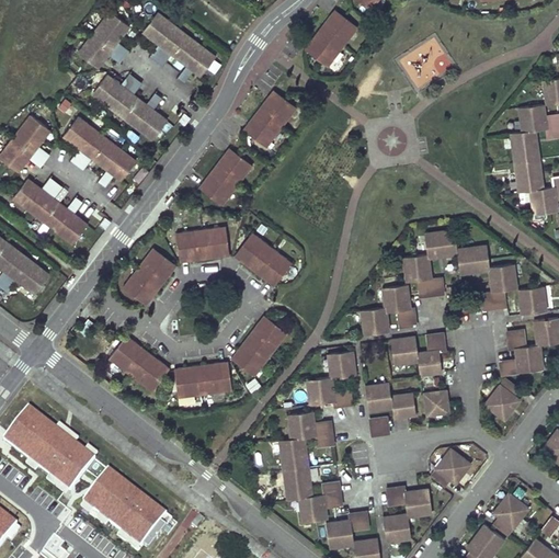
[(345,0),(368,16),(372,12),(362,4),(360,7),(351,0),(345,0)]
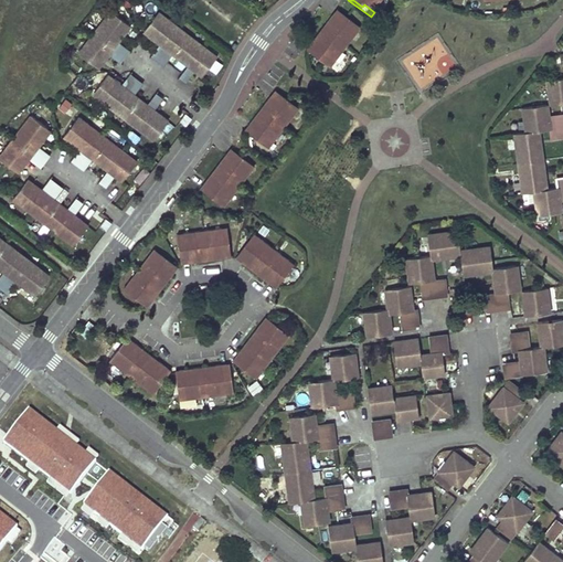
[(353,0),(362,7),(364,4),(374,12),(383,0),(353,0)]
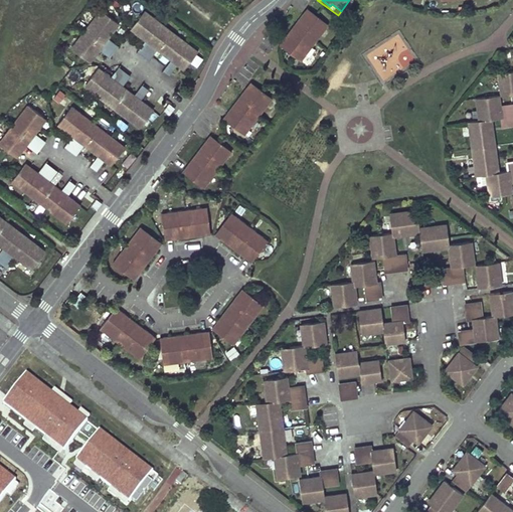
[(108,30),(115,22),(101,10),(75,42),(79,44),(73,51),(88,62),(97,49),(106,37),(111,32),(108,30)]
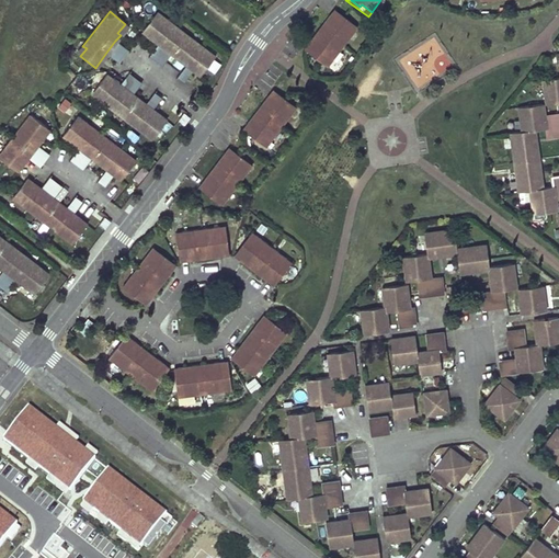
[(214,58),(156,13),(144,29),(153,37),(151,40),(158,45),(171,55),(177,59),(179,57),(186,63),(185,65),(192,70),(200,77),(214,58)]
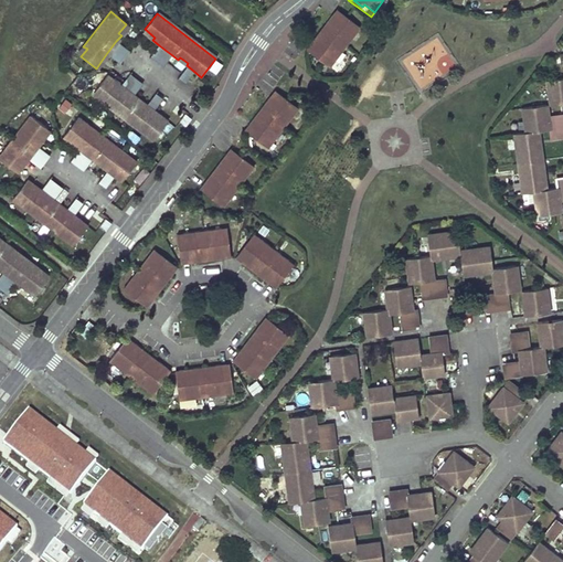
[(341,33),(352,41),(356,36),(332,20),(331,22),(342,31),(341,33)]
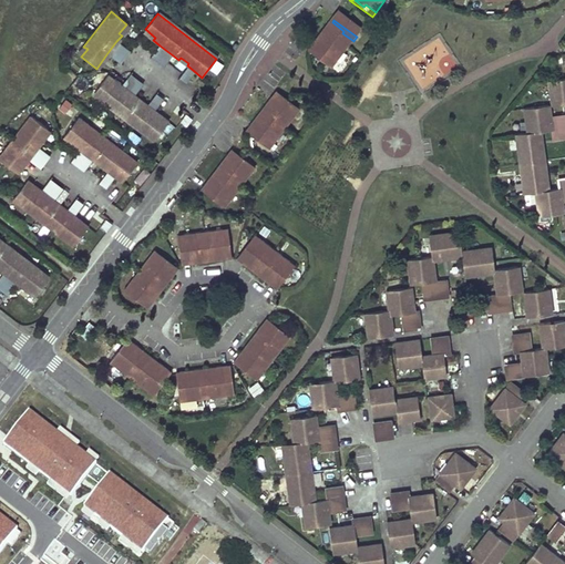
[(343,31),(332,22),(306,57),(317,65),(319,64),(329,72),(353,41),(342,33),(343,31)]
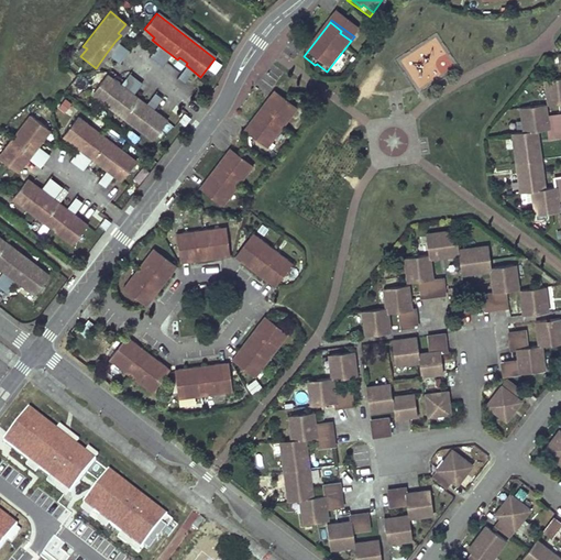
[(118,33),(121,35),(128,25),(125,24),(118,33)]
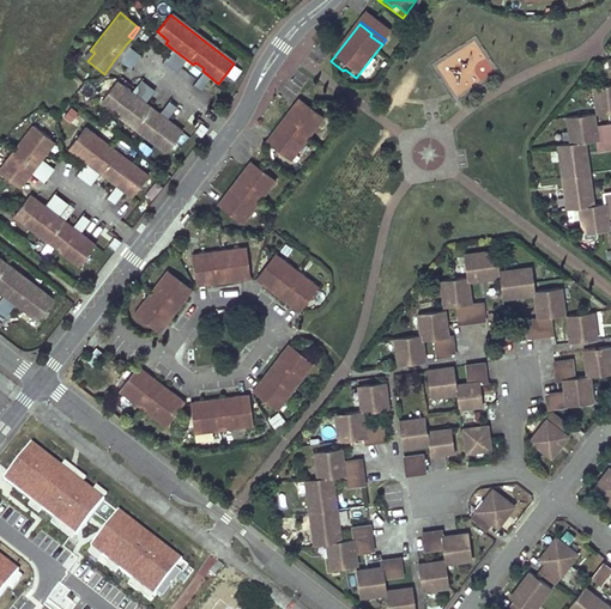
[(155,35),(165,43),(168,41),(157,31),(155,35)]
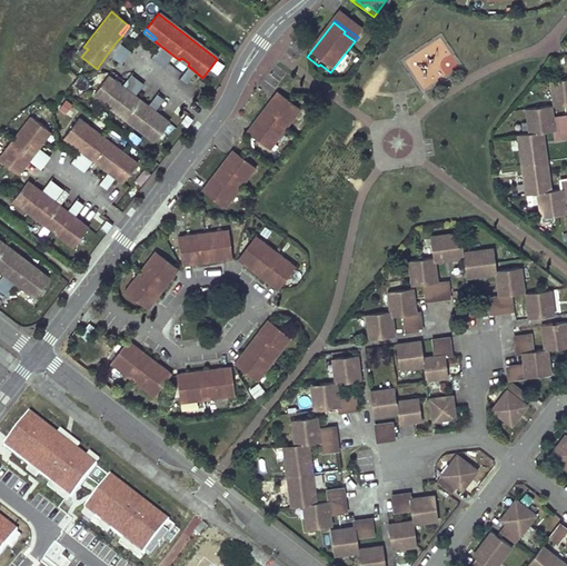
[(130,51),(117,41),(107,55),(120,65),(130,51)]
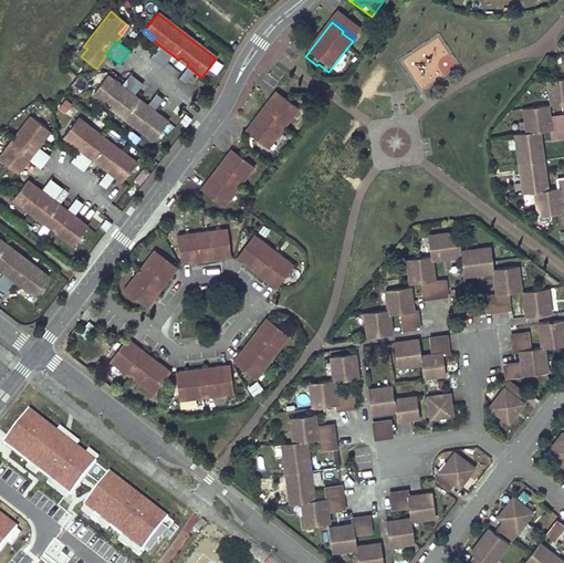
[(173,55),(159,45),(150,58),(164,68),(173,55)]
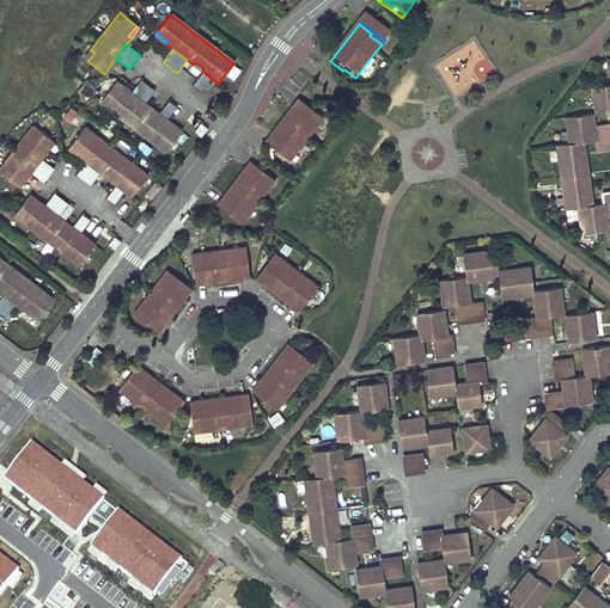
[(95,53),(90,50),(84,59),(87,61),(95,53)]
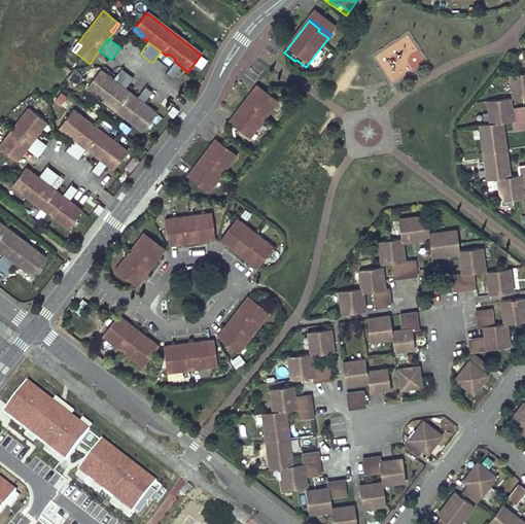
[(303,71),(306,67),(296,60),(294,61),(284,53),(282,56),(303,71)]
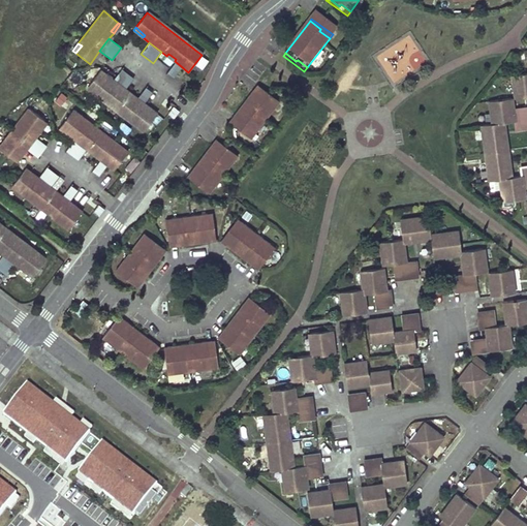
[(378,71),(403,67),(401,58),(393,60),(392,54),(376,56),(378,71)]
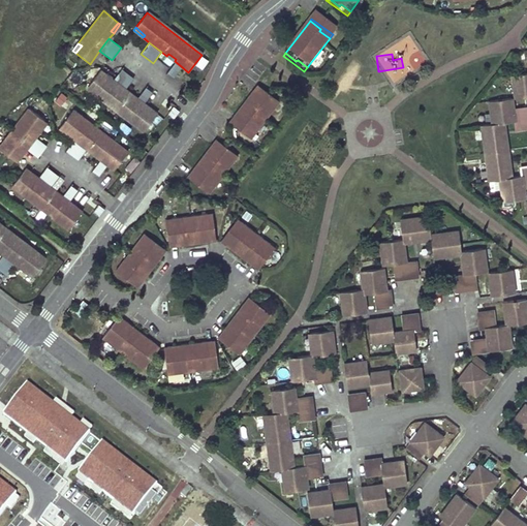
[(181,66),(175,61),(165,73),(173,79),(181,66)]
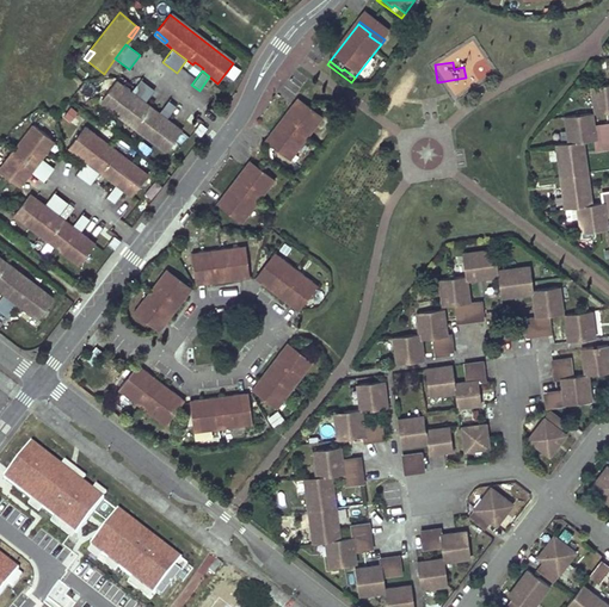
[(129,94),(142,104),(153,92),(139,81),(129,94)]
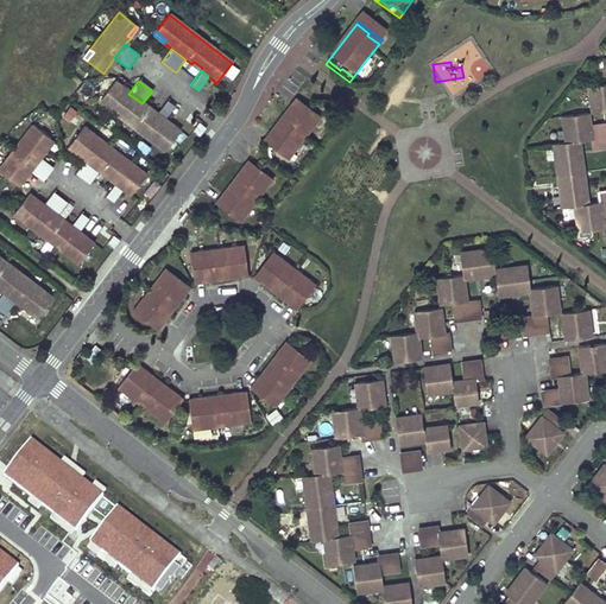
[(128,94),(114,82),(101,100),(109,106),(107,109),(133,129),(136,126),(140,129),(138,133),(163,152),(178,132),(164,120),(157,115),(141,103),(128,94)]
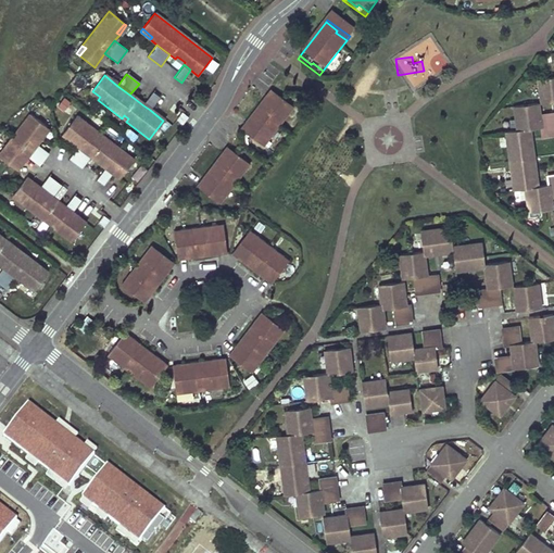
[(553,77),(537,80),(540,102),(551,100),(551,98),(553,97),(553,77)]
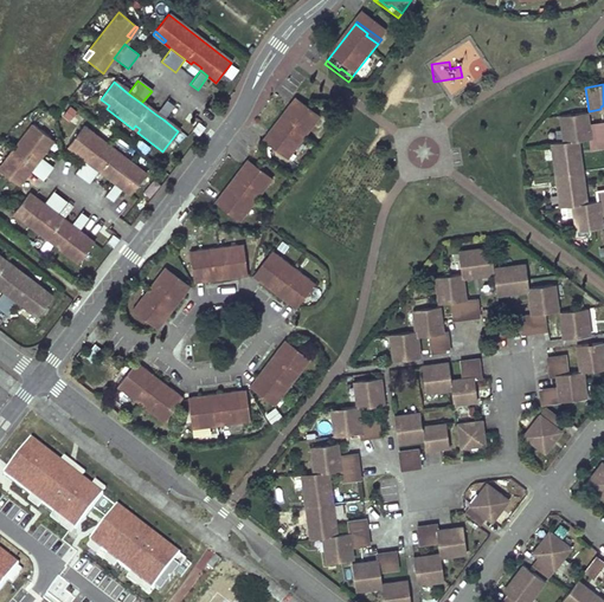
[(166,102),(156,115),(164,120),(173,108),(166,102)]
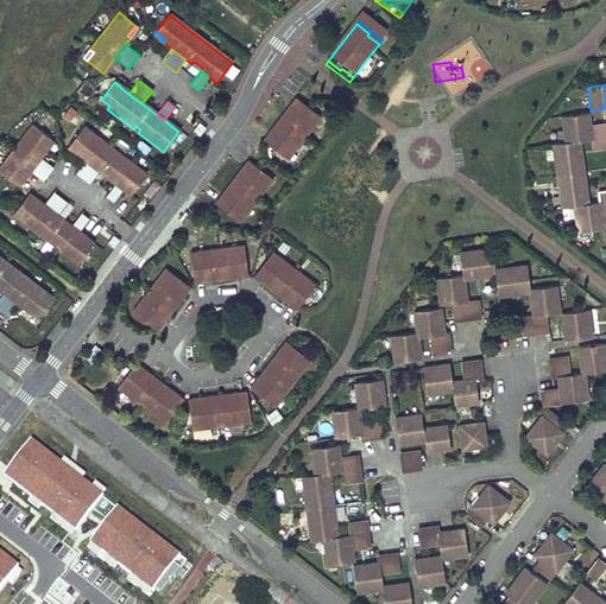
[(302,121),(314,128),(317,124),(292,106),(290,108),(303,118),(302,121)]
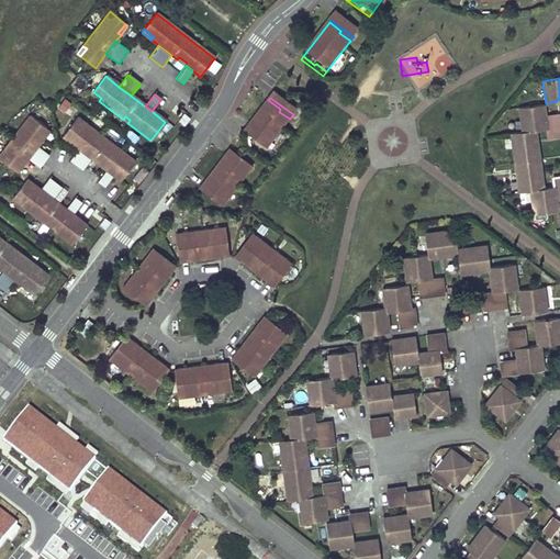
[(280,109),(268,100),(242,135),(254,145),(256,143),(266,151),(290,119),(279,112),(280,109)]
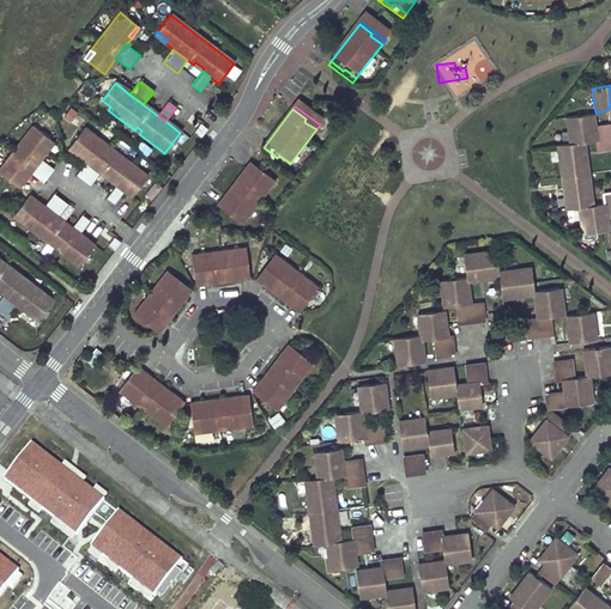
[(61,122),(68,127),(77,115),(68,110),(61,122)]
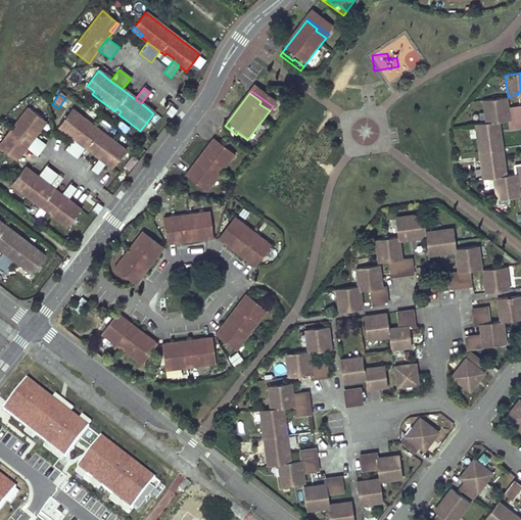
[(504,105),(507,105),(506,98),(482,101),(485,123),(475,124),(482,179),(493,177),(496,199),(519,196),(518,188),(515,189),(515,185),(518,185),(520,184),(520,163),(515,164),(516,174),(506,175),(505,166),(502,166),(501,161),(504,161),(500,134),(498,134),(496,131),(500,130),(499,121),(509,120),(510,128),(520,126),(520,106),(507,108),(504,109),(504,105)]
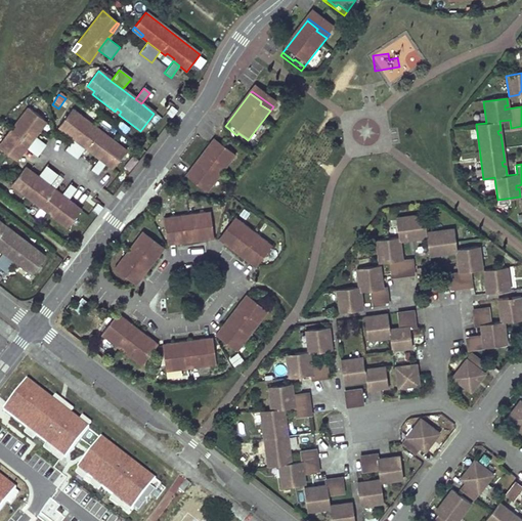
[(42,121),(27,110),(2,141),(5,143),(0,150),(14,162),(25,149),(33,137),(37,132),(35,130),(42,121)]
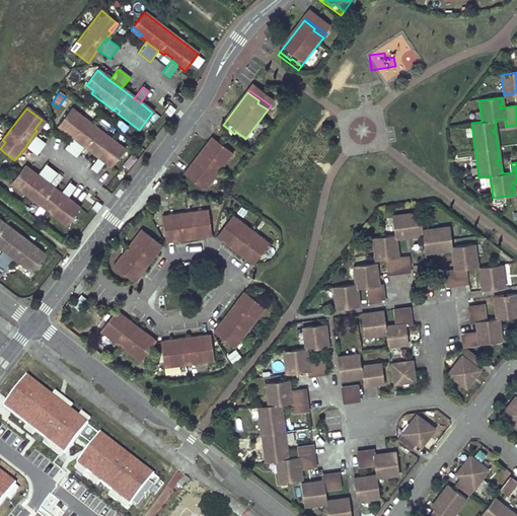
[(124,150),(70,109),(59,125),(68,132),(66,134),(72,139),(84,148),(89,151),(90,149),(98,155),(97,157),(103,162),(111,167),(124,150)]
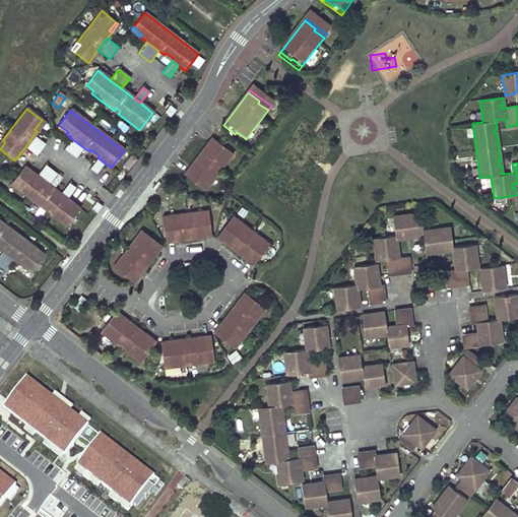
[(35,129),(37,131),(44,122),(42,120),(35,129)]
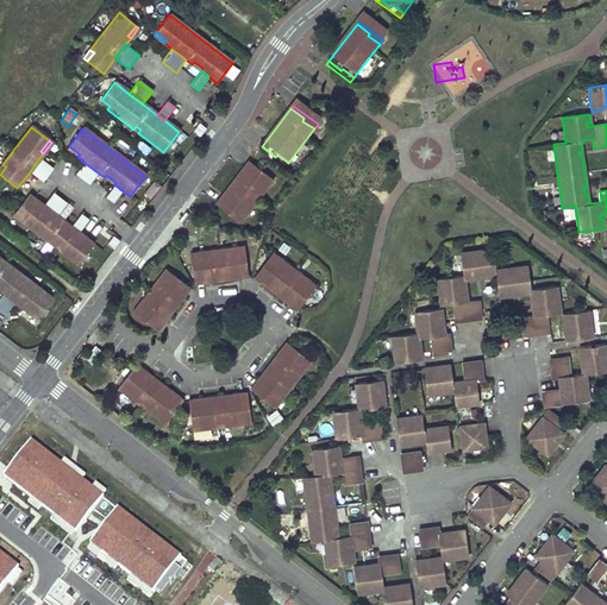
[(80,155),(69,146),(67,150),(77,157),(80,155)]
